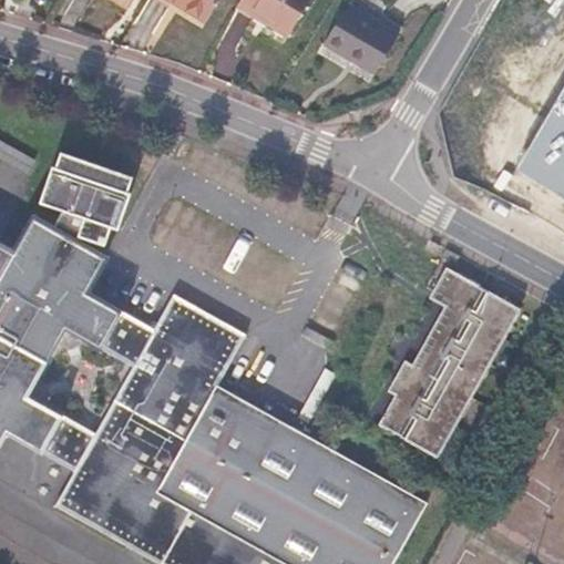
[(105,0),(124,11),(130,0),(105,0)]
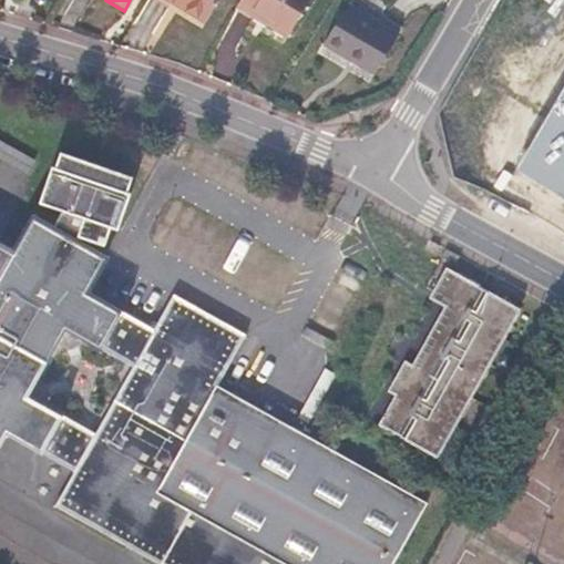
[(162,0),(204,24),(218,0),(162,0)]
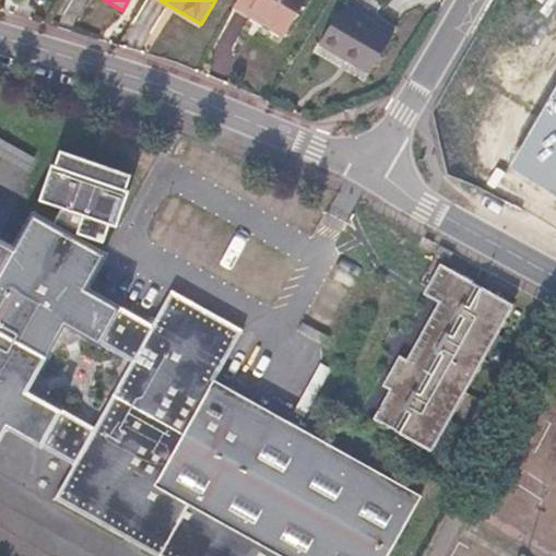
[(282,38),(305,0),(236,0),(232,9),(282,38)]
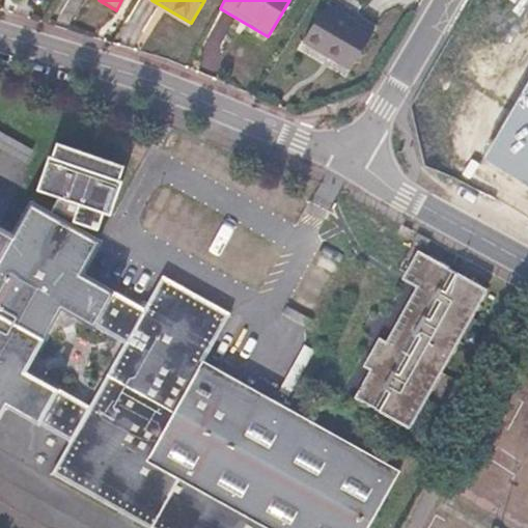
[(350,74),(371,34),(323,6),(300,45),(350,74)]
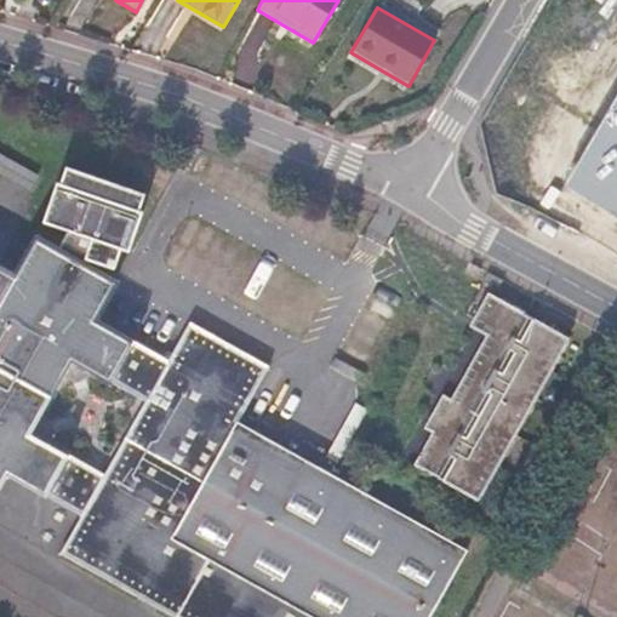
[(616,92),(556,194),(616,229),(616,92)]
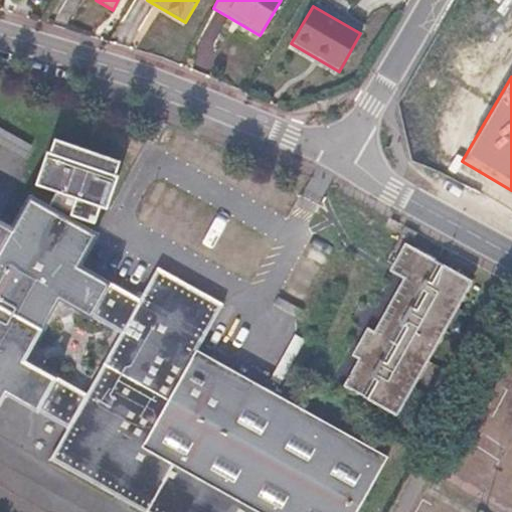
[(0,146),(26,161),(33,148),(0,130),(0,146)]
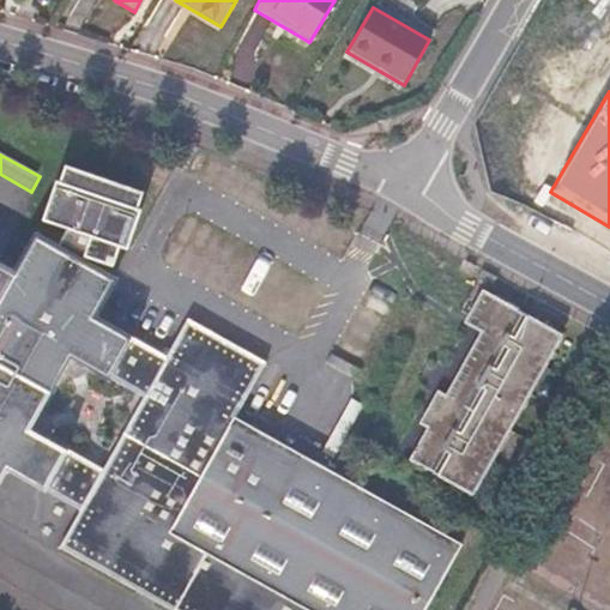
[(143,398),(102,470),(79,509),(59,547),(173,609),(423,609),(460,543),(322,464),(236,416),(266,362),(188,318),(167,356),(95,315),(115,277),(95,265),(98,259),(115,265),(122,246),(130,248),(143,211),(140,210),(146,194),(72,165),(66,181),(62,180),(48,218),(71,227),(61,246),(40,234),(18,273),(0,263),(0,467),(6,471),(7,470),(30,429),(71,356),(143,398)]
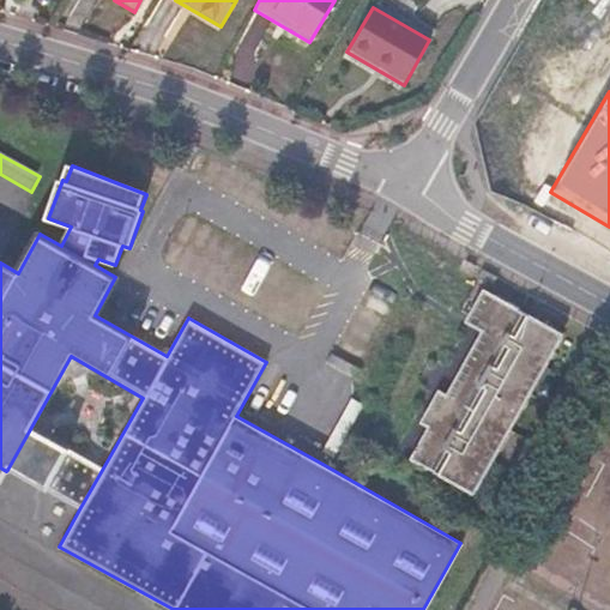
[(472,354),(481,358),(465,386),(457,381),(447,398),(439,393),(428,412),(434,416),(427,430),(436,435),(428,450),(418,444),(410,460),(467,494),(559,333),(485,293),(475,309),(500,324),(491,338),(483,333),(472,354)]
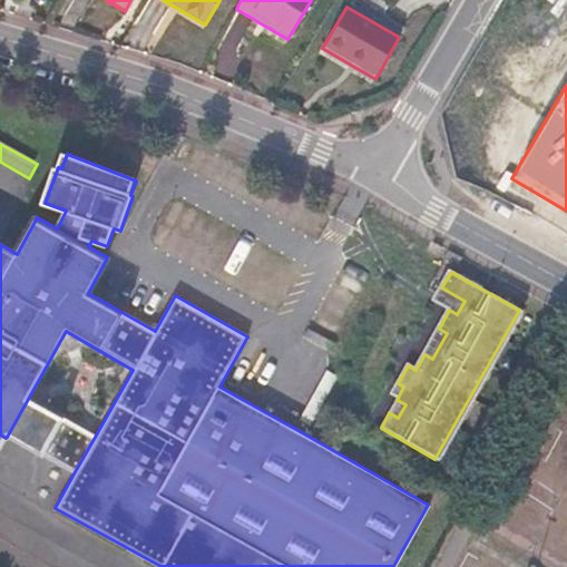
[(465,301),(441,287),(433,302),(449,310),(457,314),(465,301)]
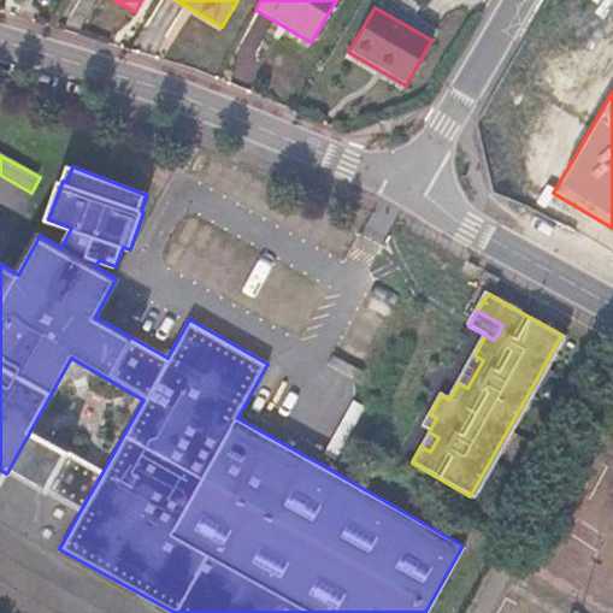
[(483,360),(475,355),(459,383),(467,388),(483,360)]
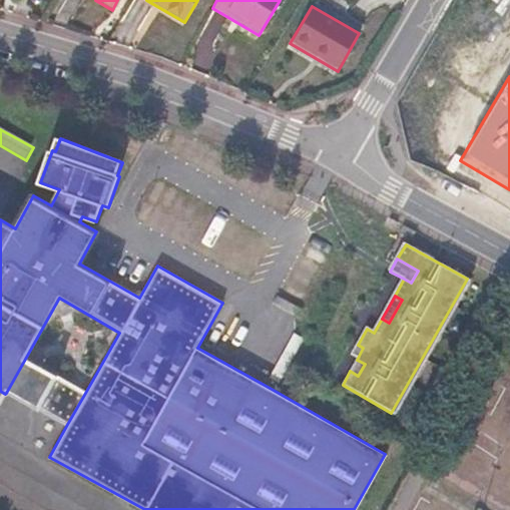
[(85,393),(25,359),(6,393),(66,426),(85,393)]
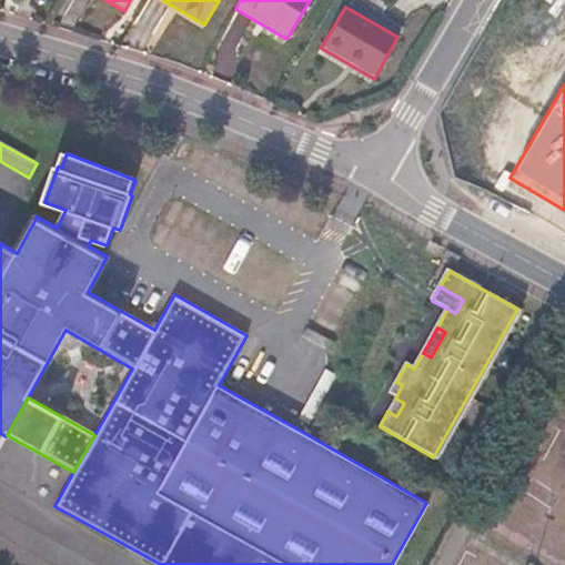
[(404,403),(395,399),(387,411),(396,416),(404,403)]
